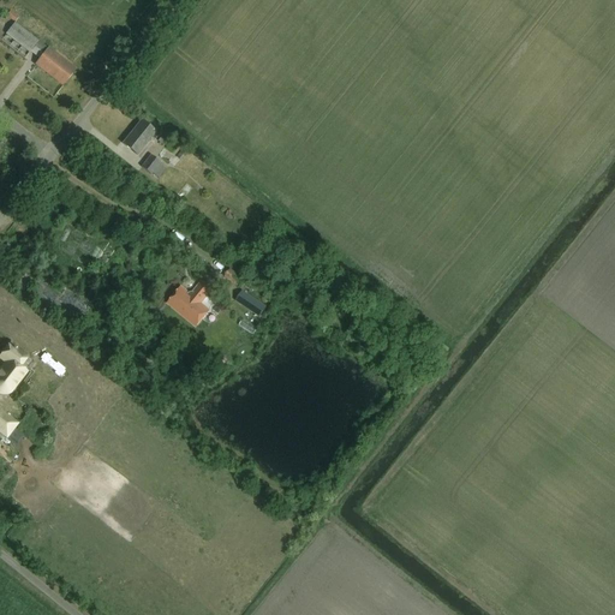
[(15,23),(18,18),(11,11),(6,17),(15,23)]
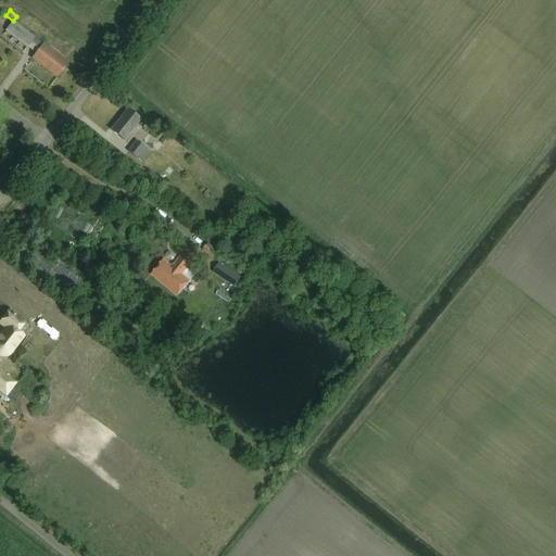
[(13,21),(4,33),(26,49),(28,47),(37,53),(33,59),(57,78),(68,64),(43,45),(13,21)]
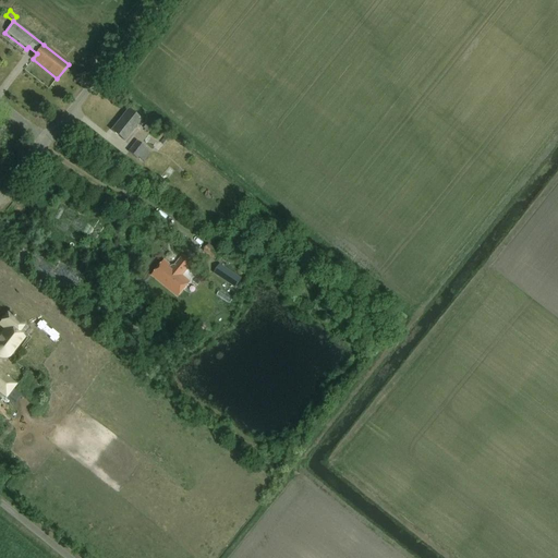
[(126,108),(109,130),(123,141),(140,119),(126,108)]
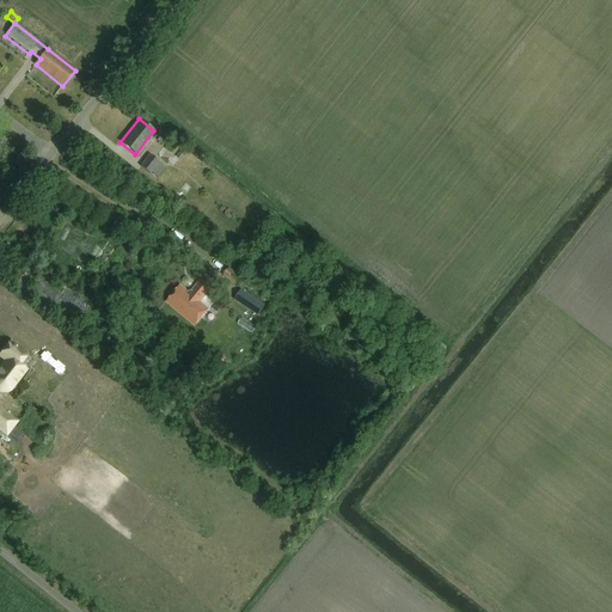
[(148,154),(139,165),(155,178),(165,167),(148,154)]
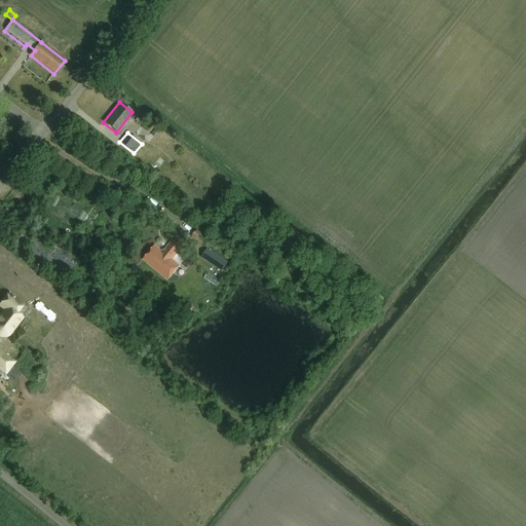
[(173,241),(162,253),(154,246),(143,260),(167,280),(180,266),(172,260),(181,249),(173,241)]
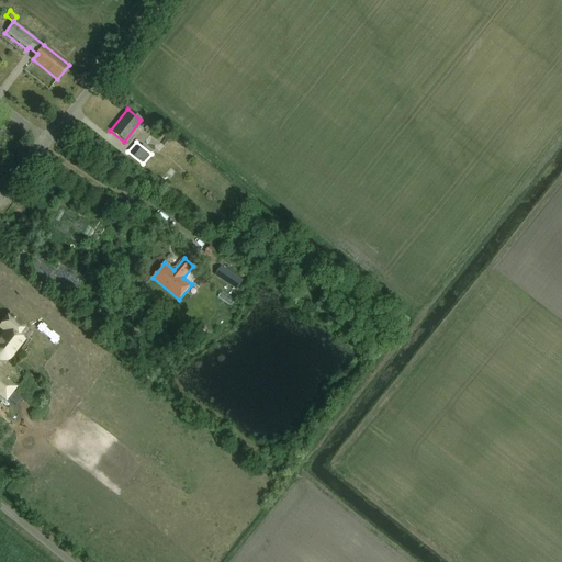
[(222,267),(215,276),(237,290),(244,281),(222,267)]
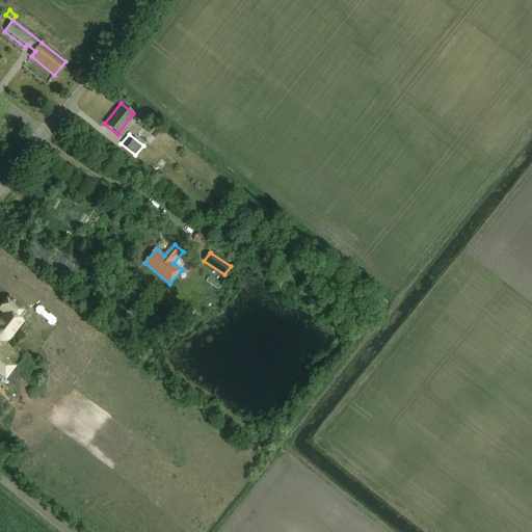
[(24,308),(8,295),(0,306),(0,311),(4,314),(0,318),(0,339),(1,340),(6,340),(9,339),(11,338),(12,338),(24,321),(18,317),(24,308)]
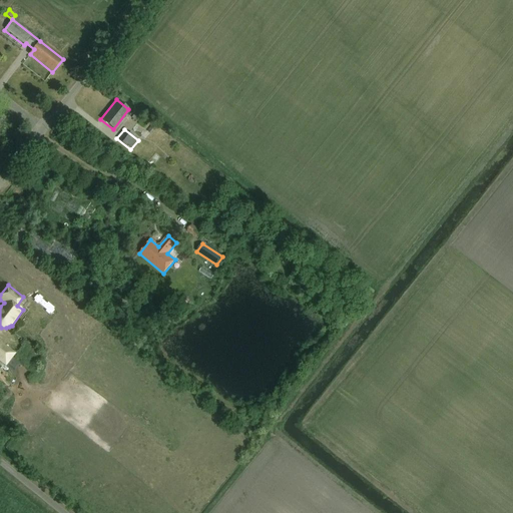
[(29,359),(36,346),(25,340),(18,353),(29,359)]
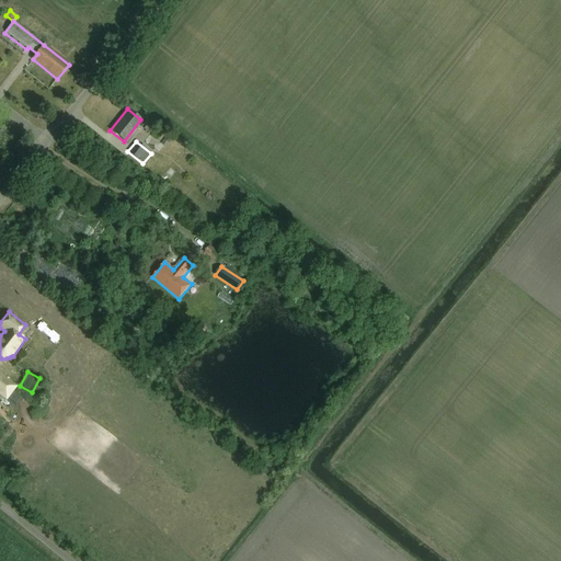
[(0,392),(6,397),(13,387),(0,377),(0,392)]
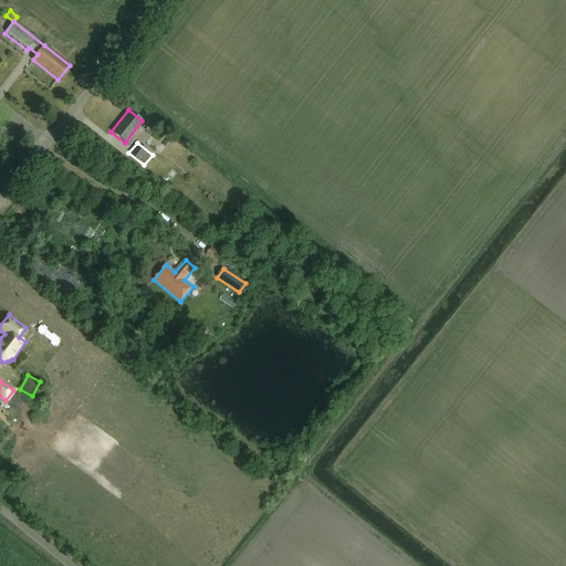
All buildings are outlined.
